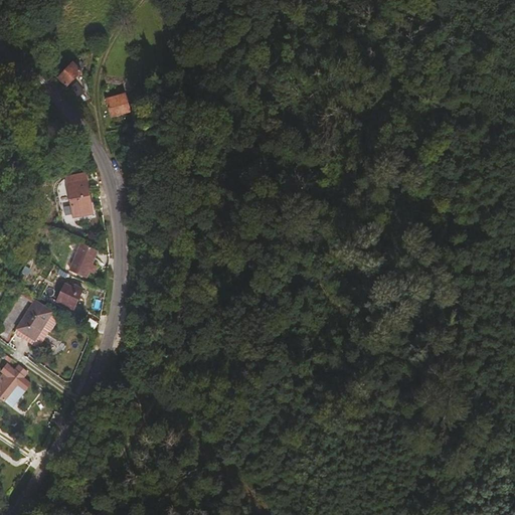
[(65,84),(80,70),(72,62),(58,77),(65,84)]
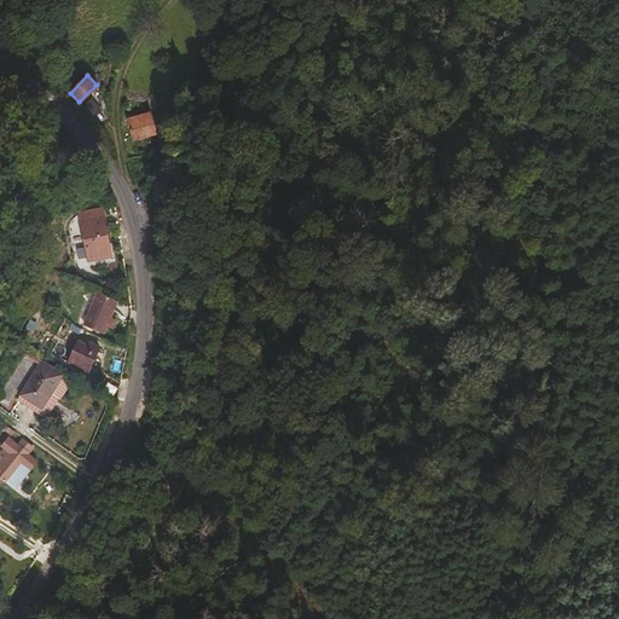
[(156,134),(149,113),(126,119),(133,140),(156,134)]
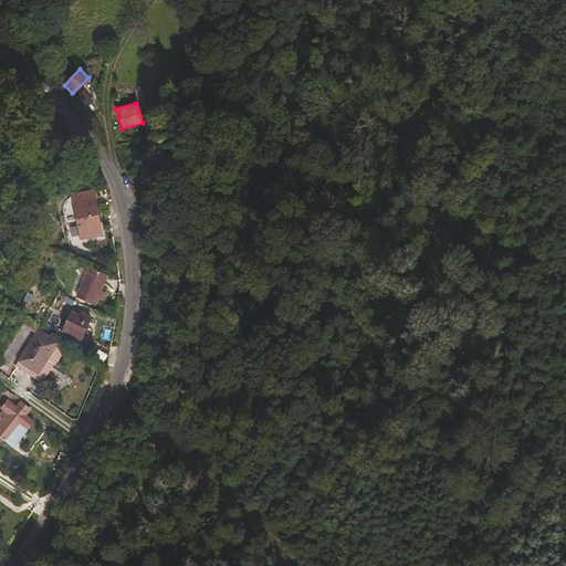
[(103,233),(97,195),(77,198),(82,237),(103,233)]
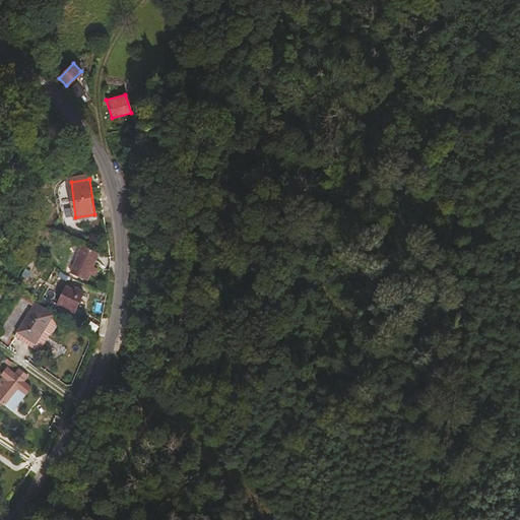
[(91,268),(99,252),(82,244),(70,273),(87,279),(89,274),(91,268)]
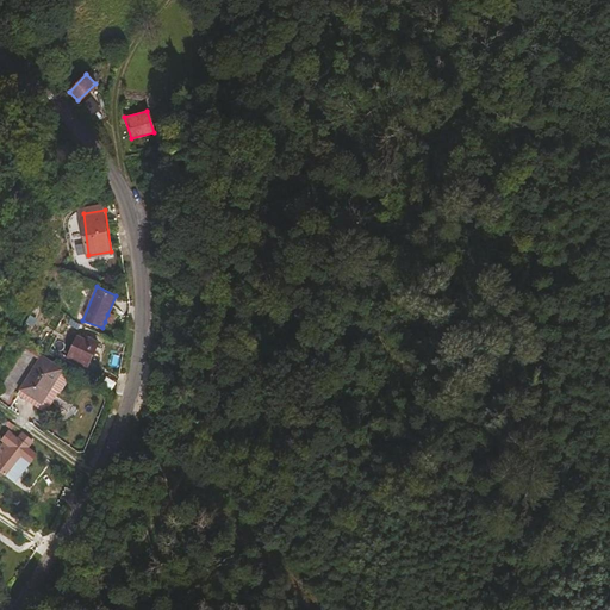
[(87,365),(97,342),(86,337),(83,340),(76,336),(67,356),(87,365)]
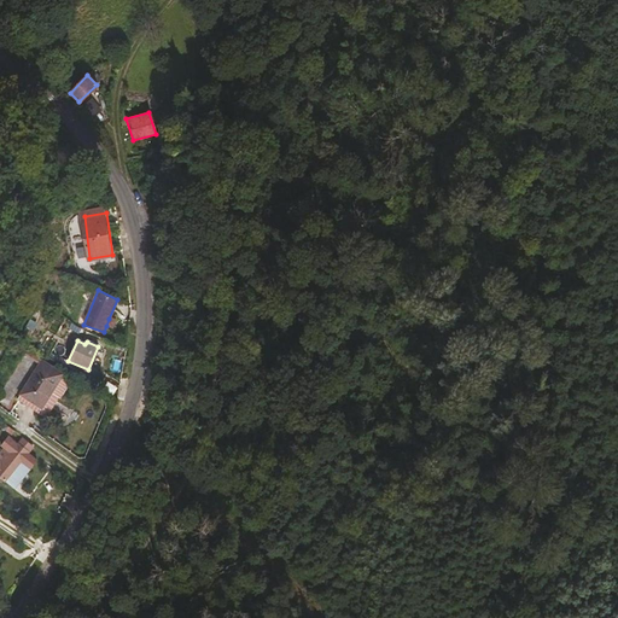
[(40,409),(63,375),(41,362),(19,396),(40,409)]
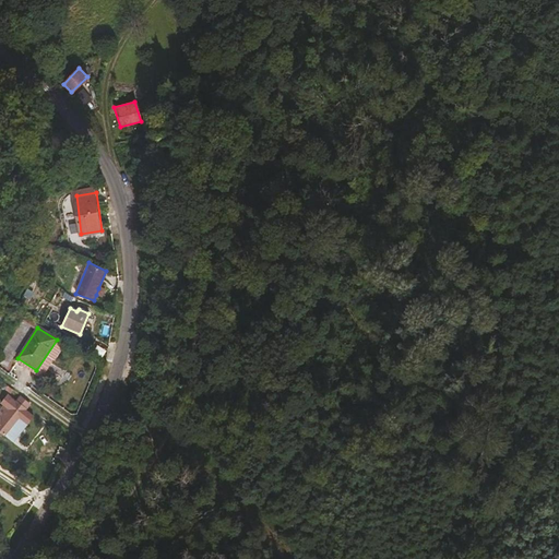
[(104,361),(106,351),(92,341),(85,349),(104,361)]
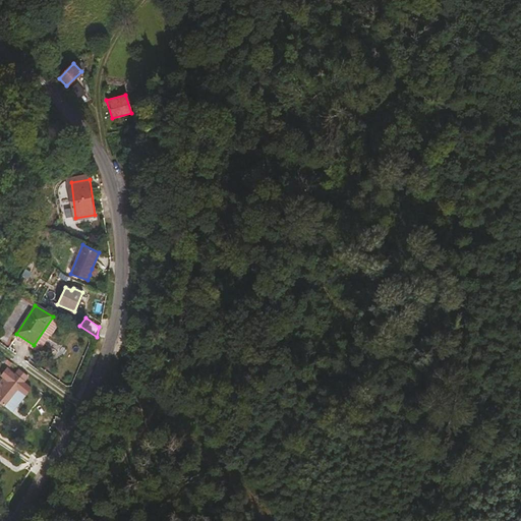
[(0,402),(4,405),(22,381),(14,374),(2,391),(0,389),(0,402)]
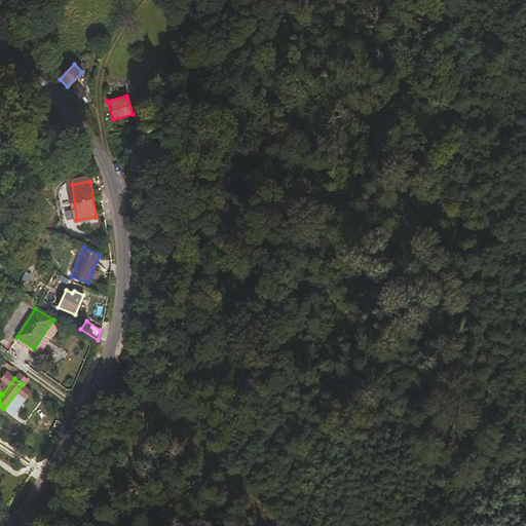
All buildings are outlined.
